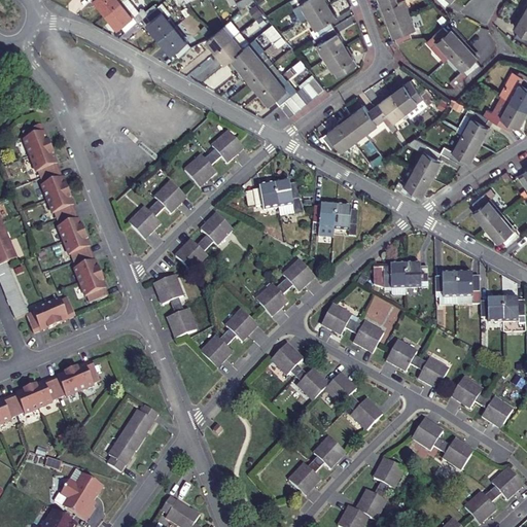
[(92,0),(105,16),(120,4),(116,0),(92,0)]
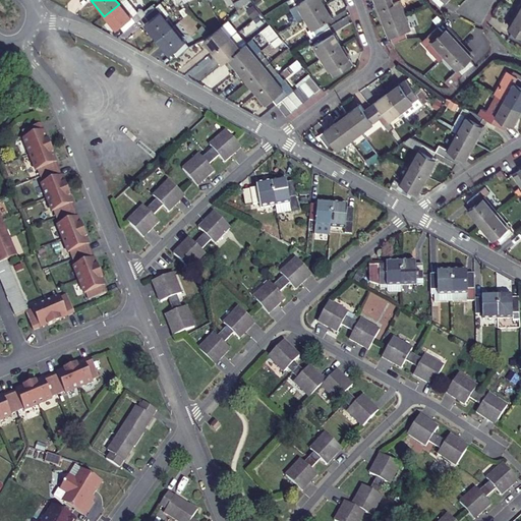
[(298,5),(305,17),(324,6),(320,0),(302,0),(303,2),(298,5)]
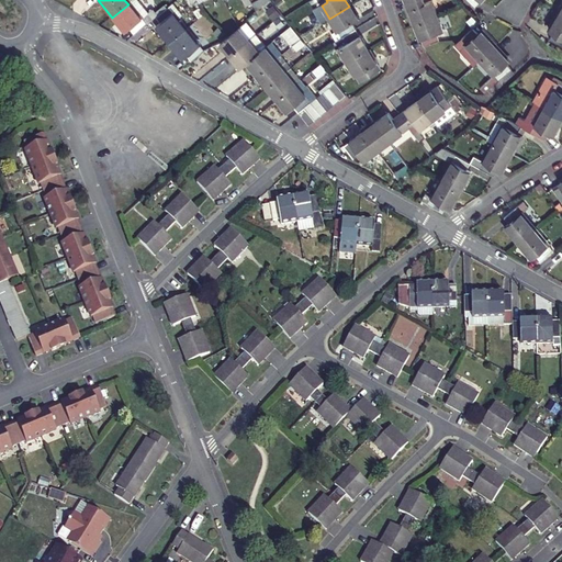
[(425,3),(424,0),(409,0),(407,1),(415,23),(437,15),(431,0),(425,3)]
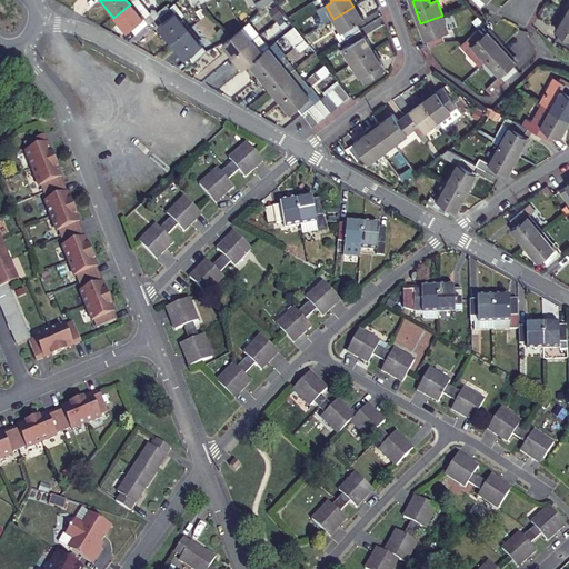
[(408,2),(417,25),(420,23),(412,1),(408,2)]
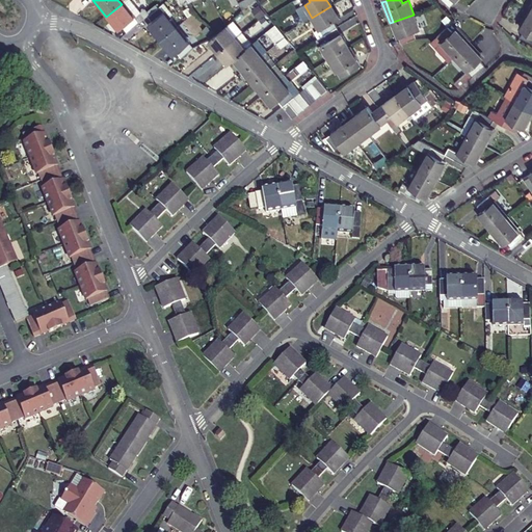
[(123,29),(127,34),(138,24),(122,4),(106,17),(120,32),(123,29)]
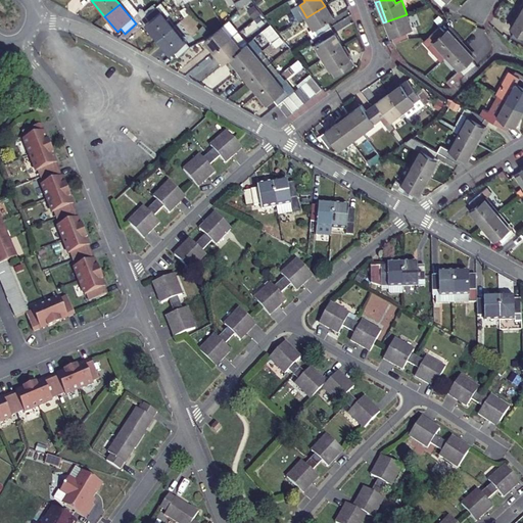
[(333,19),(325,6),(306,17),(319,37),(331,29),(327,22),(333,19)]
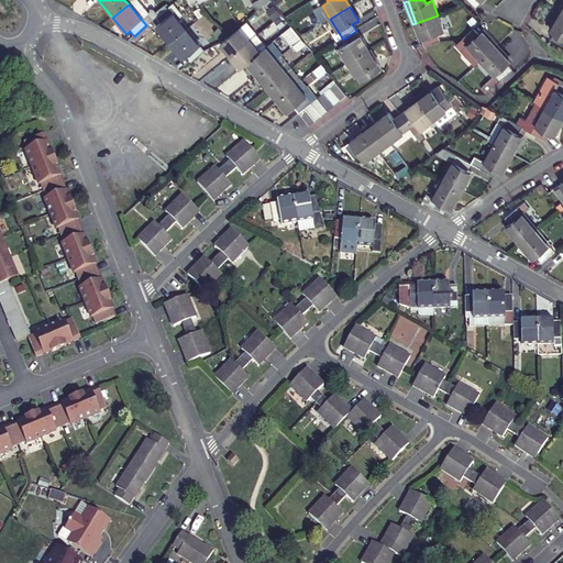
[(156,26),(169,43),(186,30),(168,8),(155,19),(159,24),(156,26)]
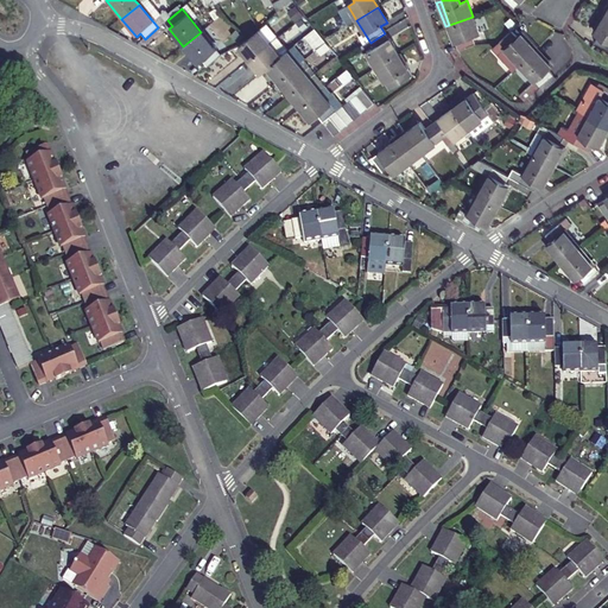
[(597,37),(594,42),(607,50),(607,14),(606,13),(593,33),(597,37)]
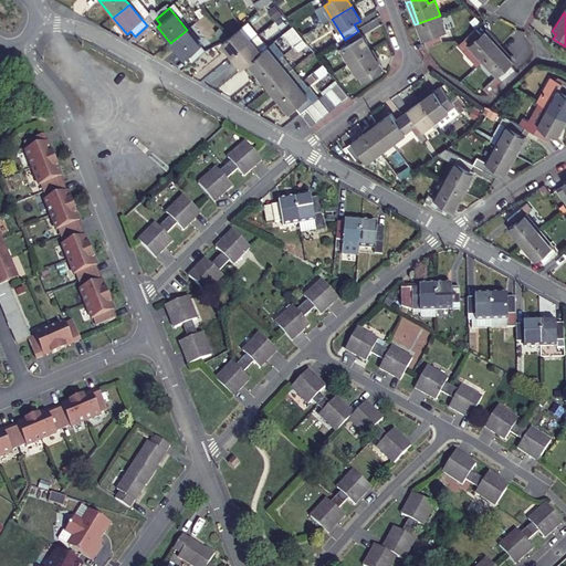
[(427,46),(436,43),(439,42),(441,42),(439,34),(447,32),(440,16),(418,23),(427,46)]
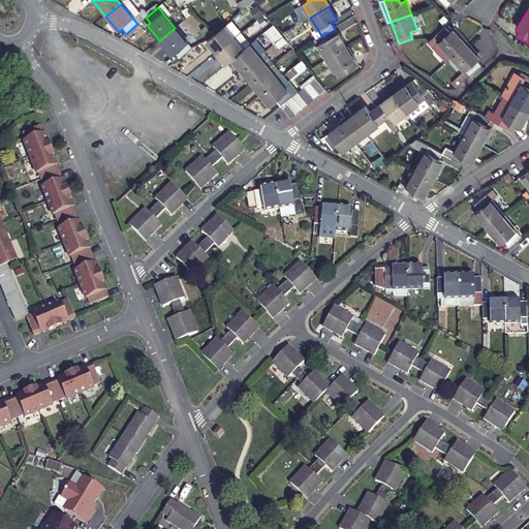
[(265,31),(273,41),(283,33),(274,23),(265,31)]
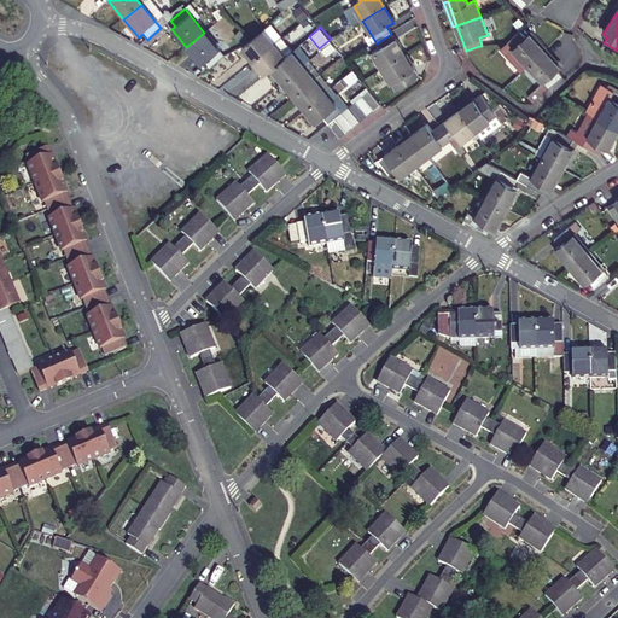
[(518,31),(506,44),(500,50),(519,71),(526,65),(544,48),(530,31),(525,35),(520,30),(518,31)]
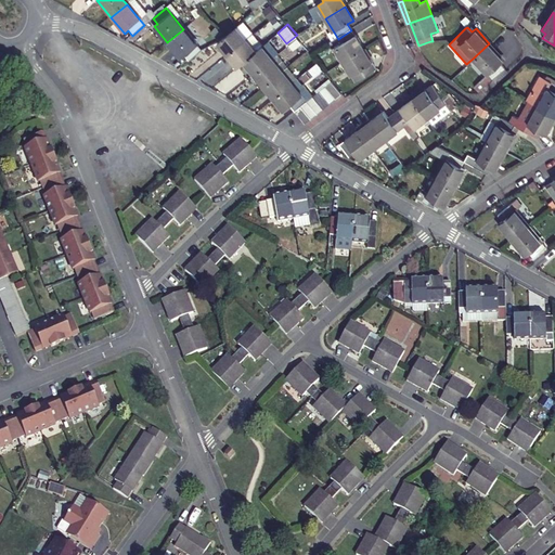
[(233,29),(224,37),(217,44),(227,56),(245,41),(234,28),(233,29)]
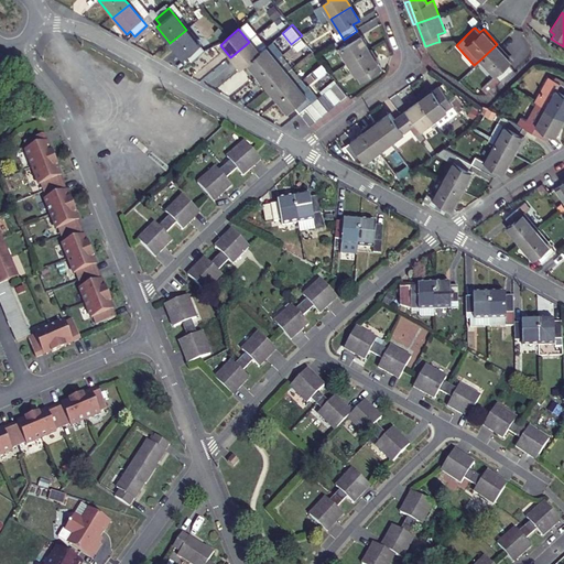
[(187,57),(192,62),(204,52),(186,30),(170,43),(184,60),(187,57)]
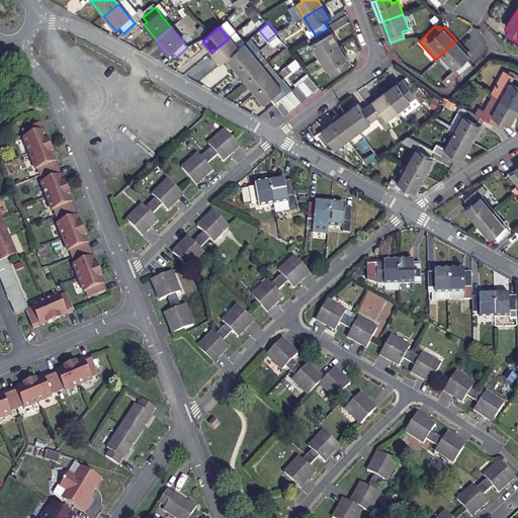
[(328,28),(316,36),(320,42),(313,48),(321,60),(339,48),(328,28)]
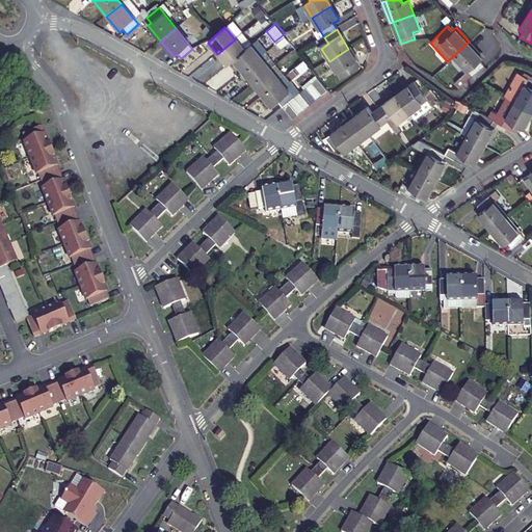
[(233,60),(244,51),(235,40),(217,54),(227,65),(233,60)]
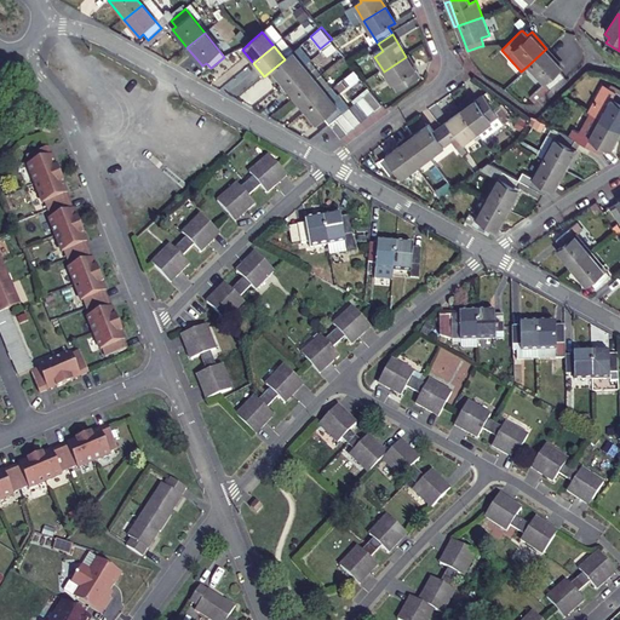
[(546,49),(528,65),(543,84),(529,96),(534,102),(563,76),(558,70),(562,67),(546,49)]
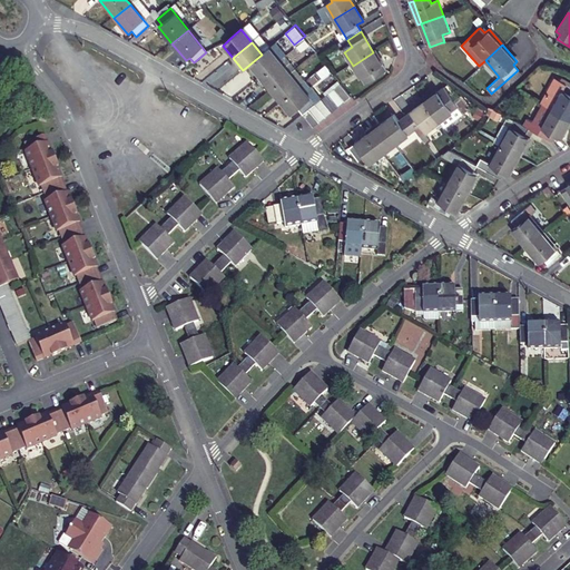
[(269,49),(262,55),(249,65),(259,78),(279,61),(269,49)]
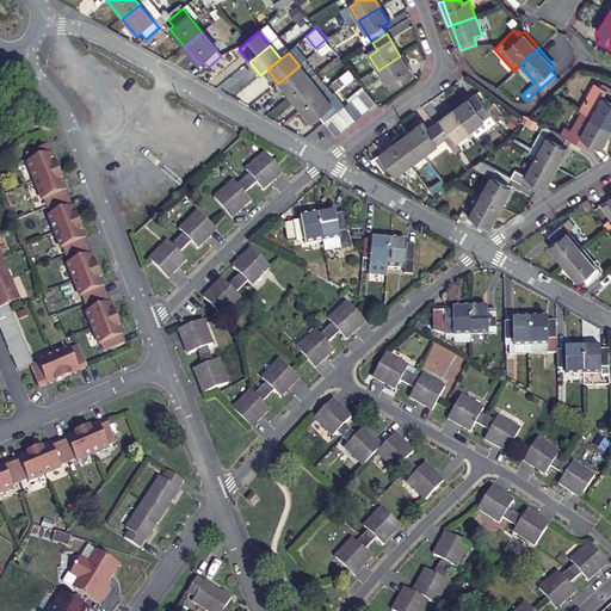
[(400,56),(378,71),(392,92),(414,79),(400,56)]
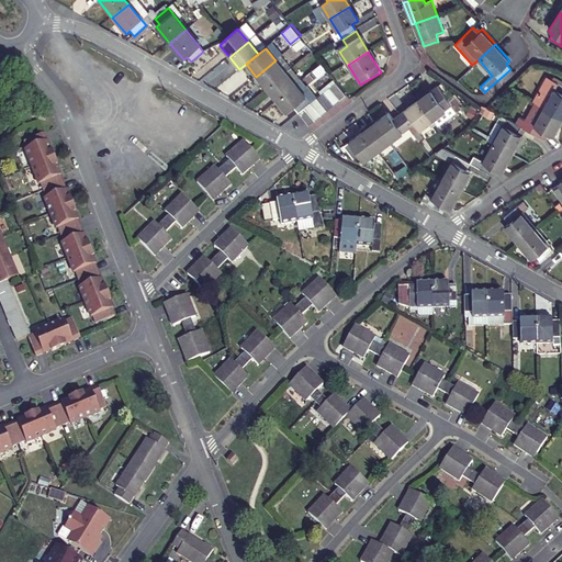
[(276,60),(256,77),(267,89),(285,72),(276,60)]
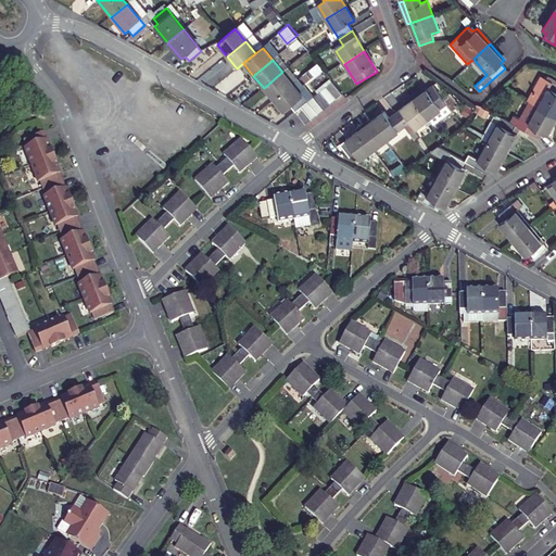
[(293,84),(282,72),(264,88),(274,100),(293,84)]
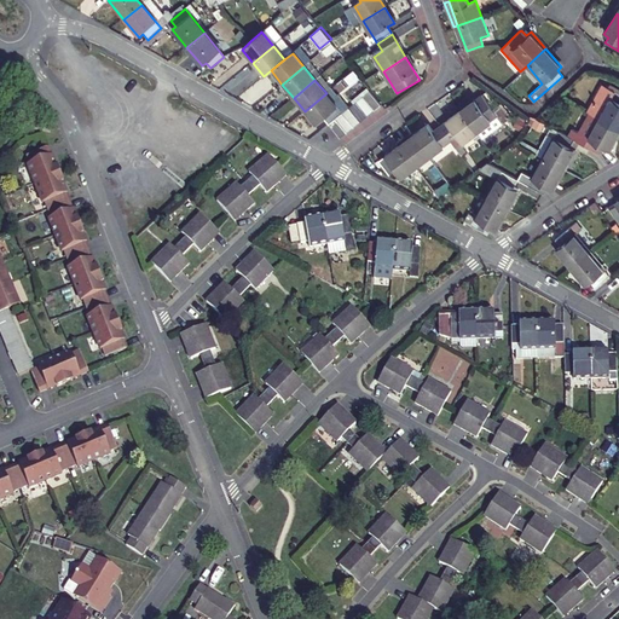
[(618,93),(601,84),(585,111),(597,119),(618,129),(618,127),(618,93)]
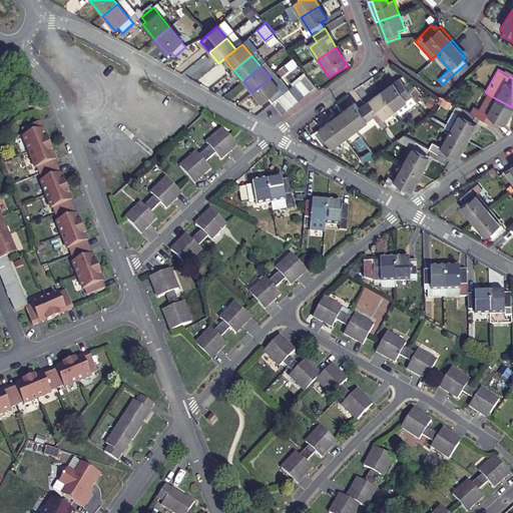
[(271,77),(252,92),(263,104),(269,99),(273,104),(279,100),(284,95),(285,95),(284,94),(271,77)]
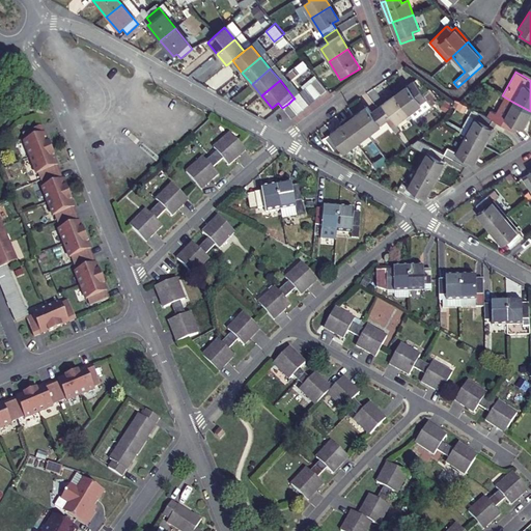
[(317,80),(311,84),(322,96),(327,91),(317,80)]
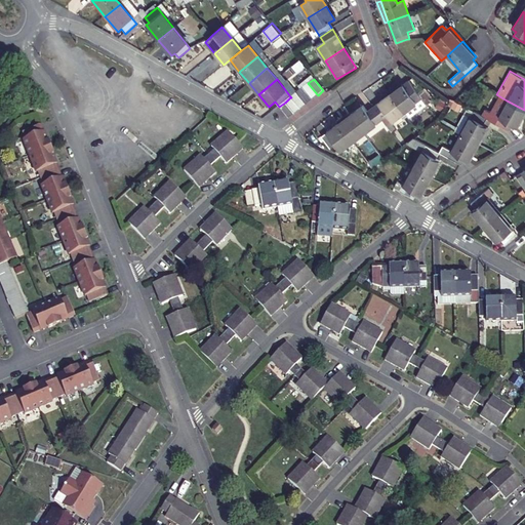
[(404,113),(409,119),(428,106),(418,94),(410,81),(391,94),(404,113)]
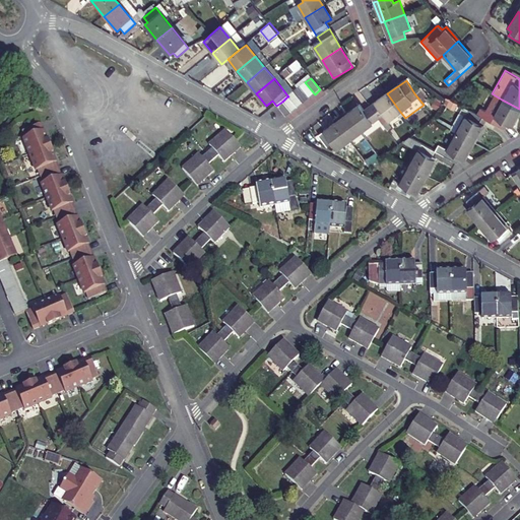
[(305,82),(300,86),(309,99),(315,94),(305,82)]
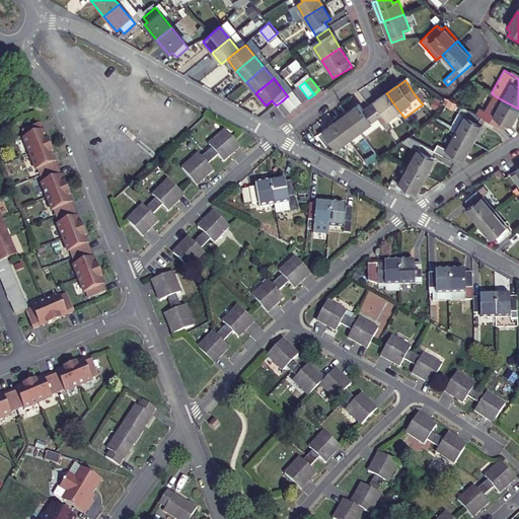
[(308,98),(299,86),(293,91),(302,103),(308,98)]
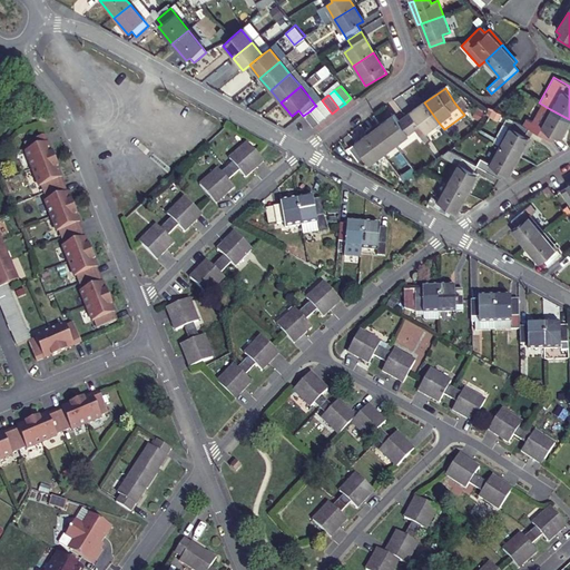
[(316,106),(315,106),(326,118),(332,114),(322,100),(316,106)]
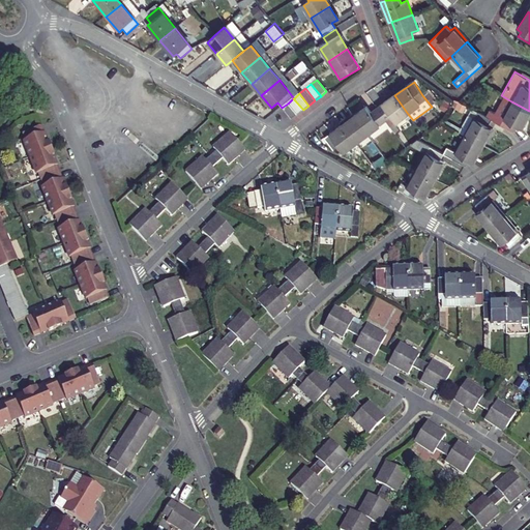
[(377,109),(385,121),(390,127),(408,114),(394,95),(377,109)]
